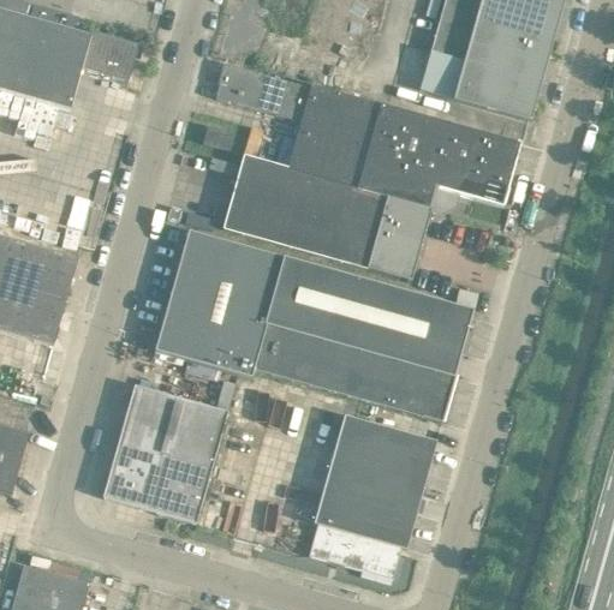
[(256,0),(245,39),(364,72),(385,0),(256,0)]
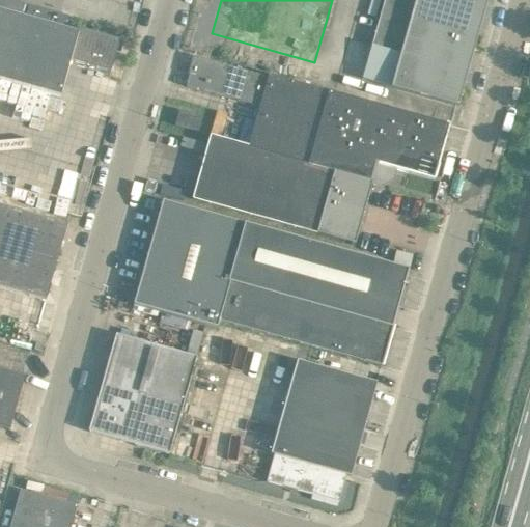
[(384,0),(372,40),(372,42),(405,51),(395,84),(455,101),(456,100),(455,100),(482,0),(384,0)]
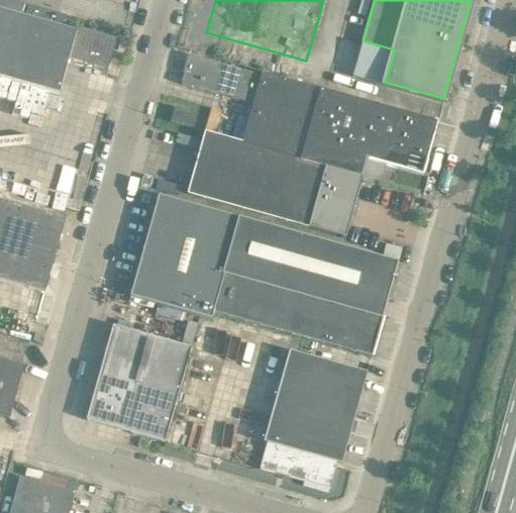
[(0,75),(60,92),(70,56),(108,67),(117,35),(78,24),(77,28),(0,6),(0,75)]
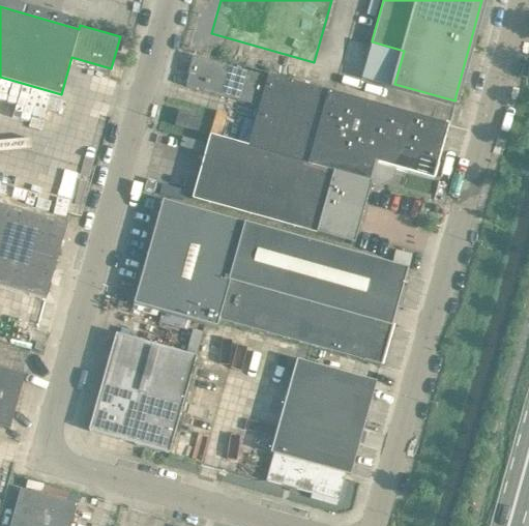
[(186,82),(221,91),(259,103),(267,72),(223,60),(223,61),(202,56),(202,55),(196,53),(193,64),(192,64),(186,82)]
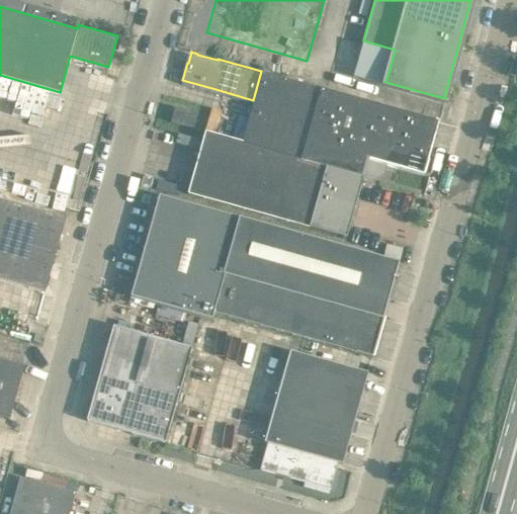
[(188,190),(344,234),(362,170),(371,173),(379,168),(382,159),(423,170),(438,117),(263,69),(243,139),(205,129),(188,190)]
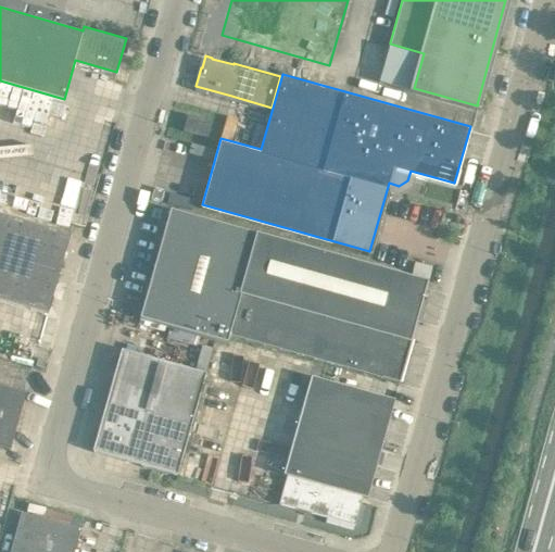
[(185,126),(209,134),(213,117),(189,111),(185,126)]
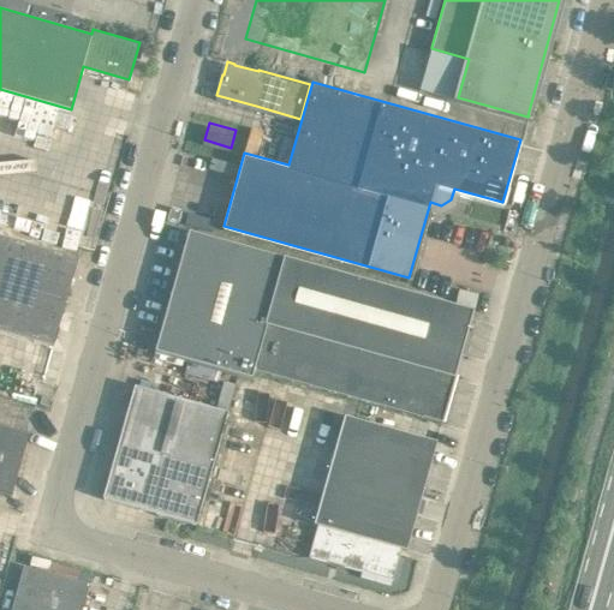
[(192,227),(215,229),(216,211),(195,209),(192,227)]
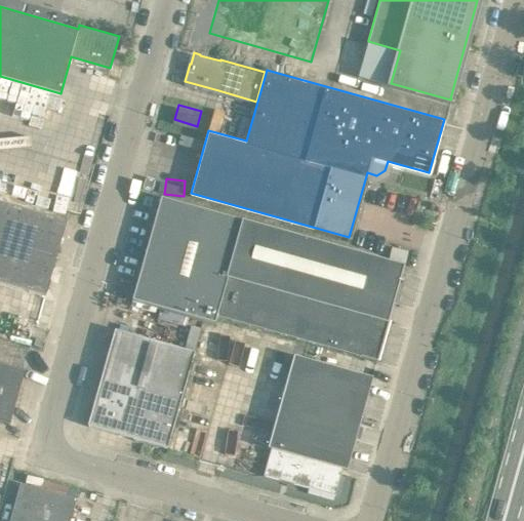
[(215,320),(217,313),(377,358),(389,317),(404,263),(353,247),(161,194),(132,297),(215,320)]
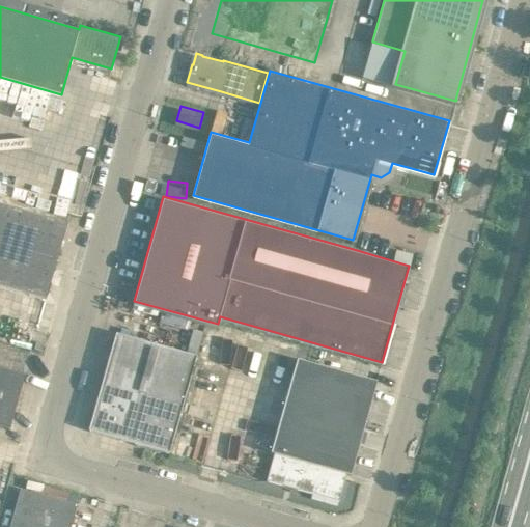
[(0,282),(47,296),(68,219),(0,200),(0,282)]
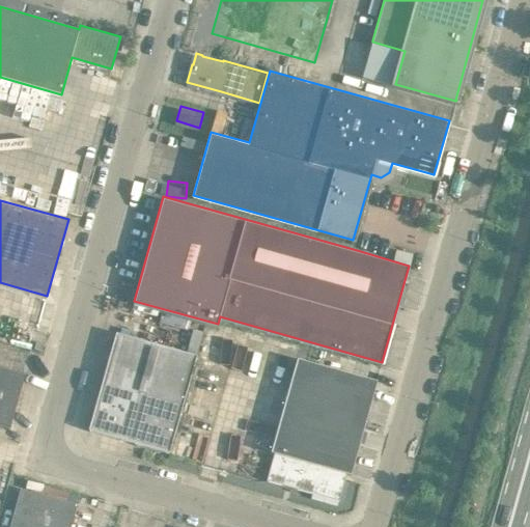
[(89,427),(170,450),(197,353),(116,330),(89,427)]
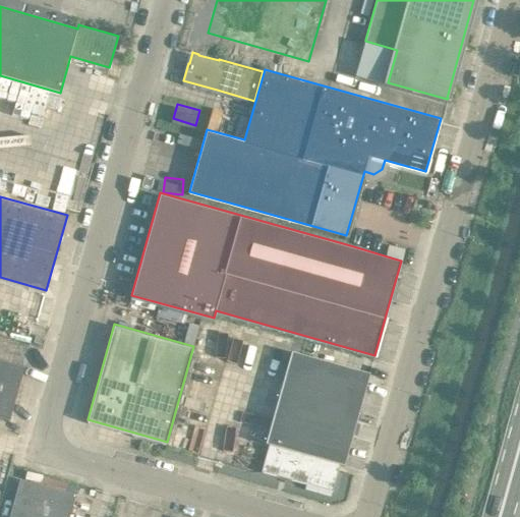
[(270,442),(263,468),(333,487),(339,465),(336,464),(337,460),(344,462),(369,371),(292,350),(267,441),(270,442)]
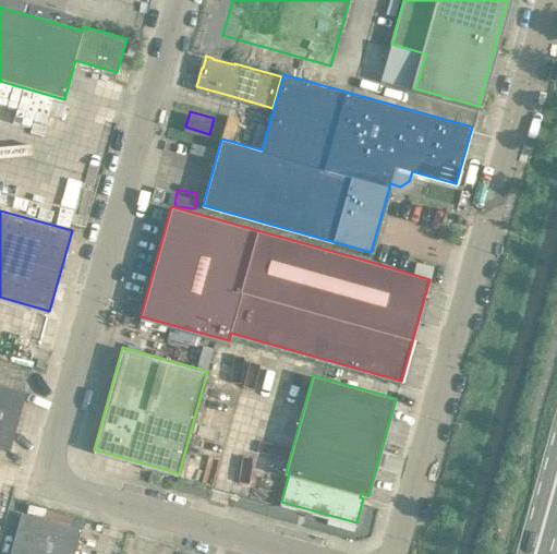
[(0,445),(11,448),(27,390),(0,382),(0,445)]
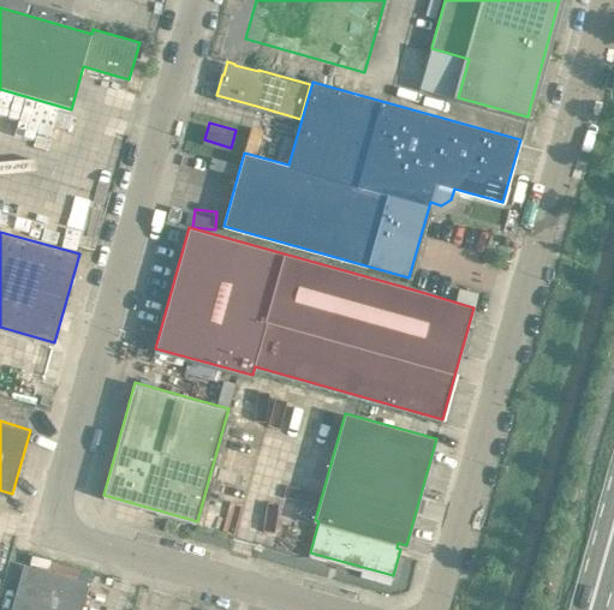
[(12,609),(79,609),(89,581),(25,564),(12,609)]
